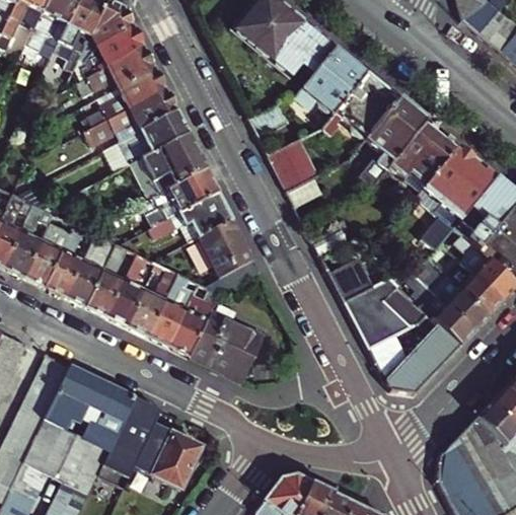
[(20,18),(34,25),(47,0),(15,0),(0,32),(0,44),(5,47),(20,18)]
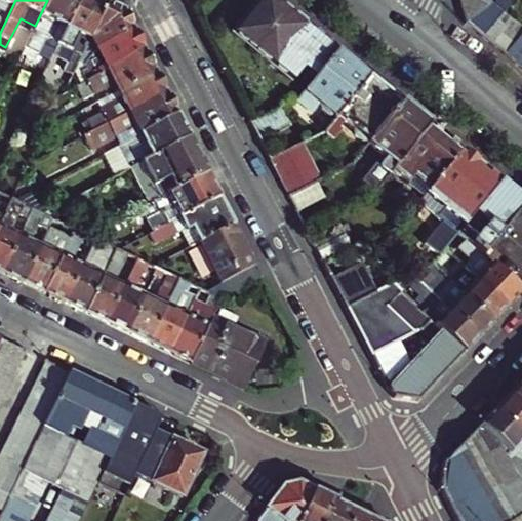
[(0,0),(0,33),(15,0),(0,0)]
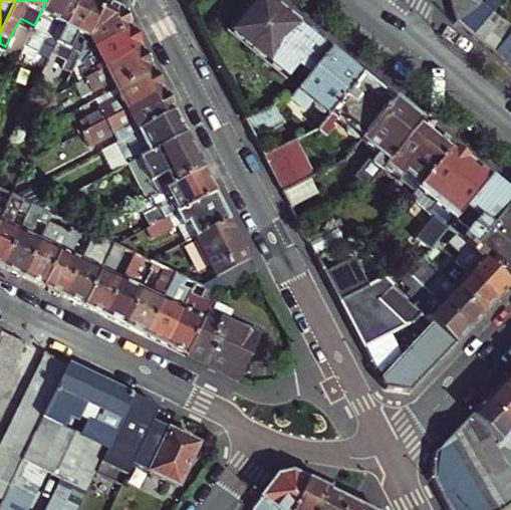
[(46,0),(34,25),(23,48),(37,54),(46,35),(52,33),(60,36),(77,0),(46,0)]
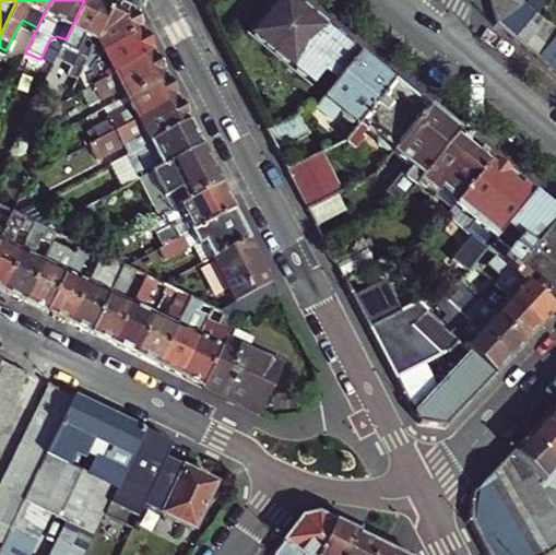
[(84,0),(66,39),(63,43),(80,50),(71,71),(79,74),(101,31),(116,0),(84,0)]
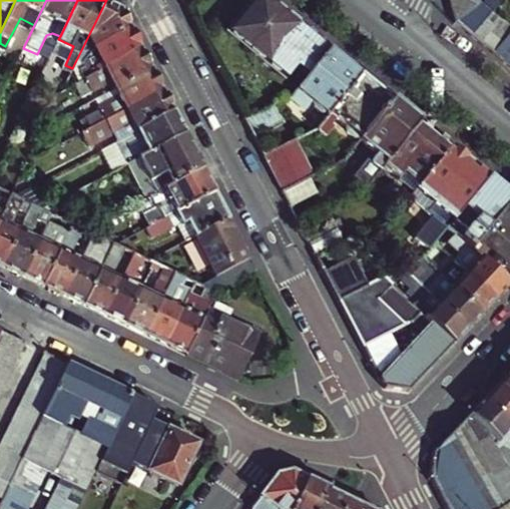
[(106,0),(92,28),(98,41),(131,24),(122,7),(108,0),(106,0)]
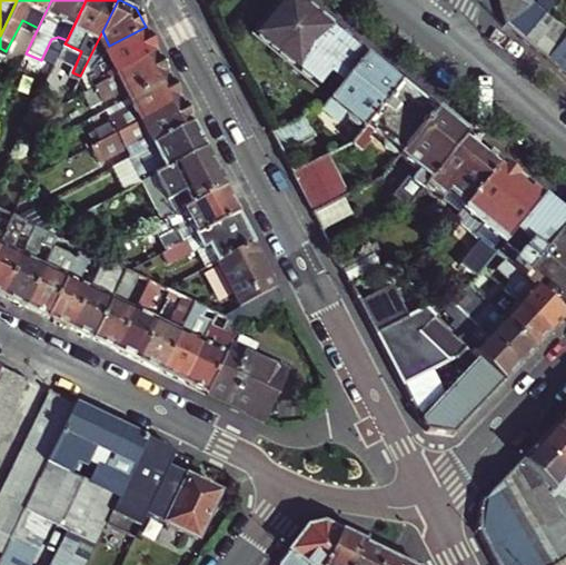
[(368,51),(306,0),(278,0),(255,29),(318,80),(329,68),(345,80),(368,51)]
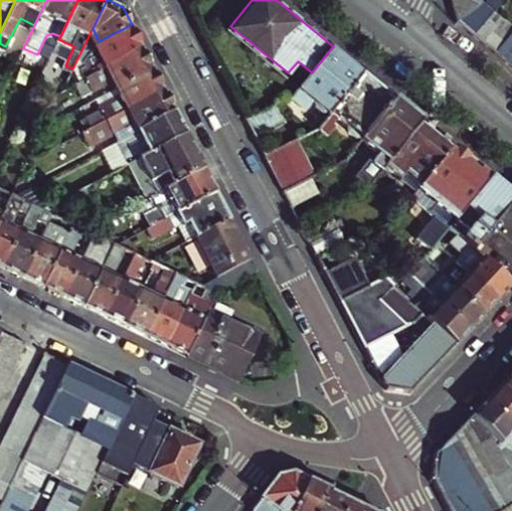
[(453,0),(459,19),(461,21),(478,1),(476,0),(453,0)]
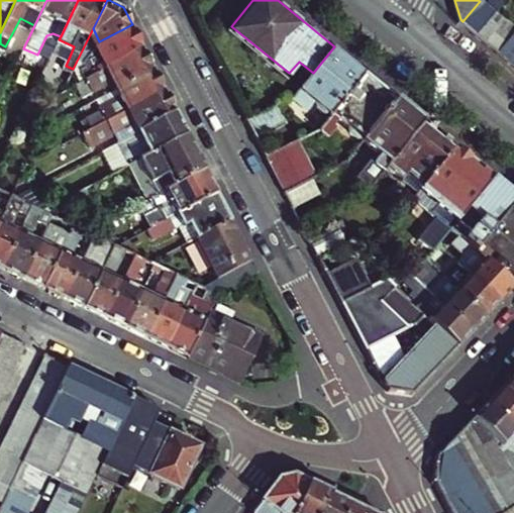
[(481,0),(480,1),(463,21),(475,31),(497,5),(491,1),(490,0),(481,0)]
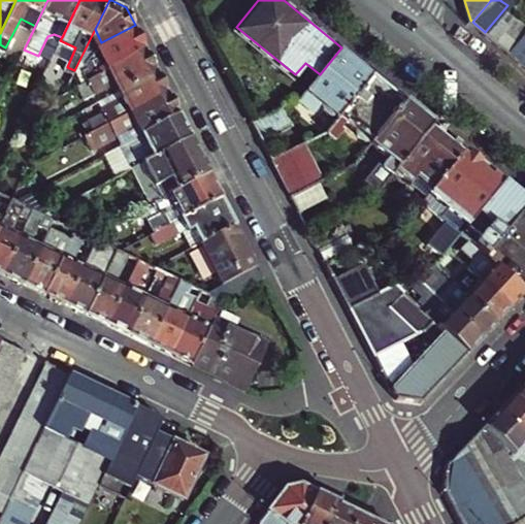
[(501,0),(501,1),(507,5),(513,9),(517,0),(501,0)]
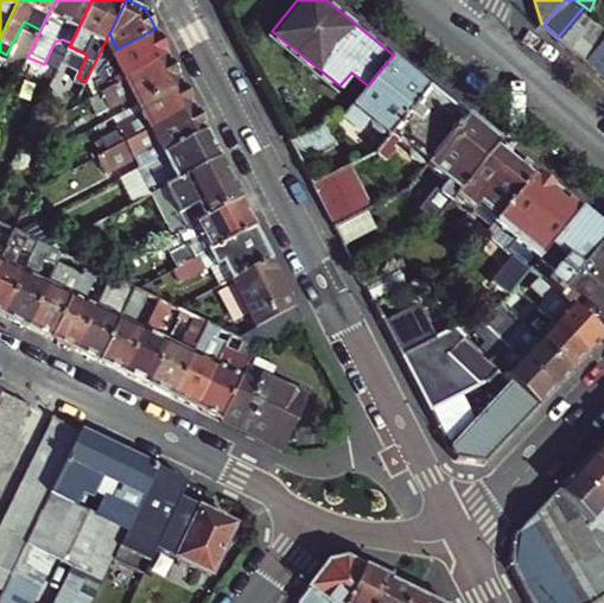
[(584,6),(558,37),(573,49),(599,17),(590,11),(584,6)]
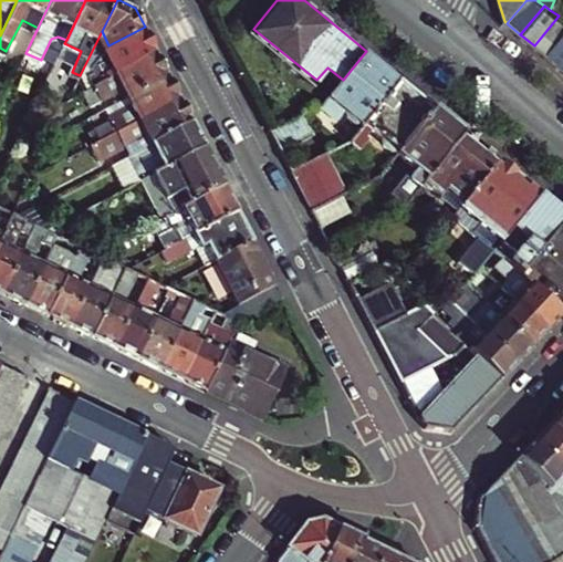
[(562,18),(559,16),(534,45),(546,55),(562,38),(562,18)]
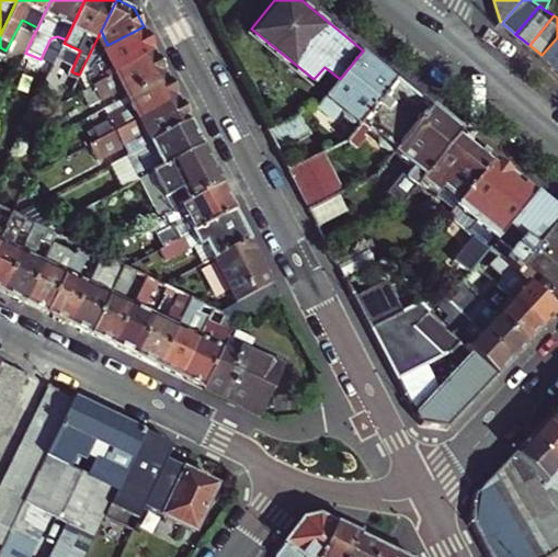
[(157,50),(144,26),(107,45),(92,64),(94,69),(90,71),(95,82),(157,50)]
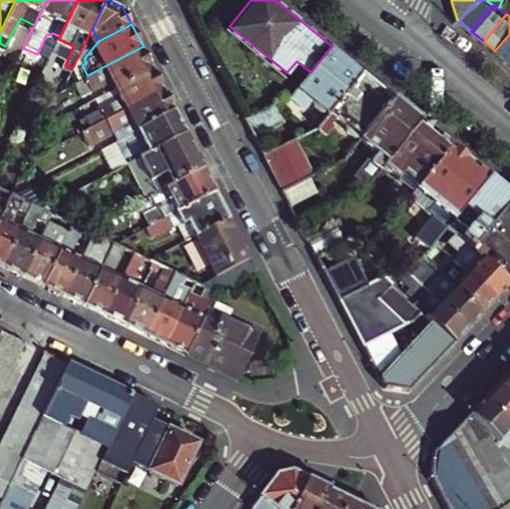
[(509,34),(495,50),(509,62),(509,34)]
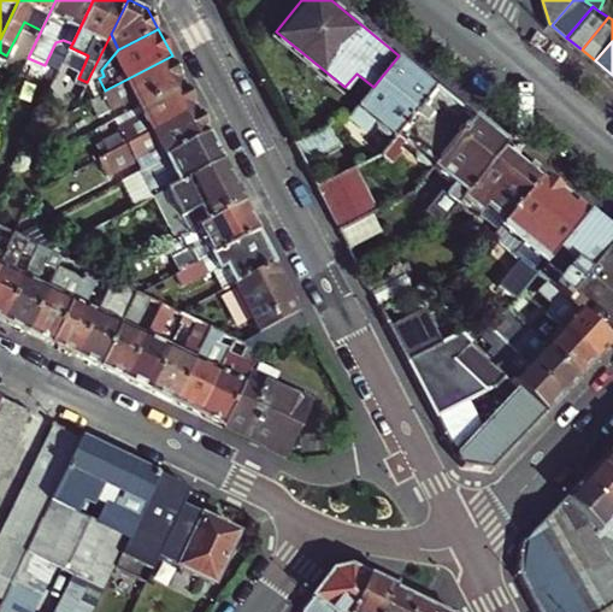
[(184,81),(172,56),(105,90),(113,106),(139,93),(142,103),(184,81)]
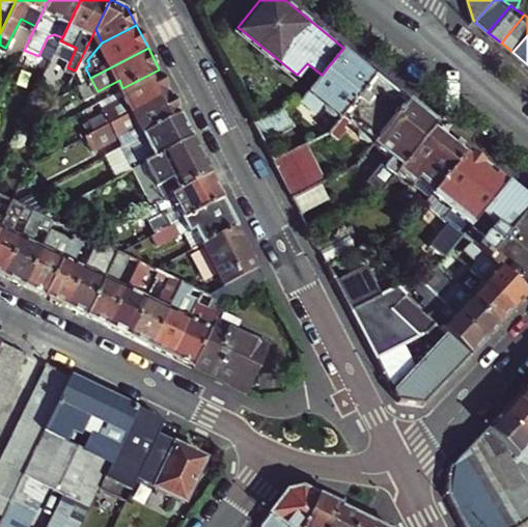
[(377,75),(343,48),(322,75),(310,88),(343,114),(377,75)]
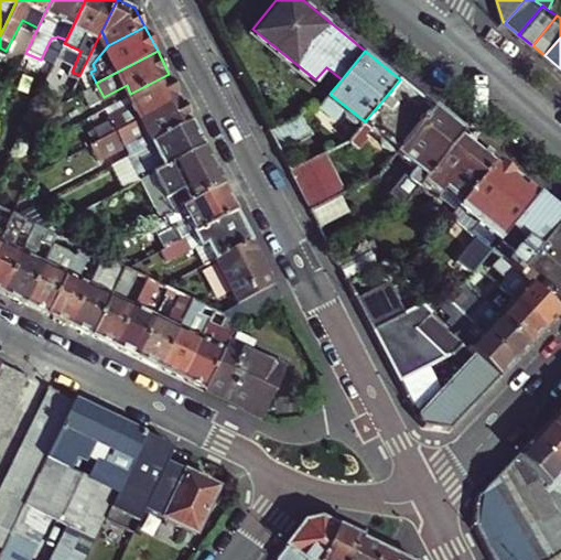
[(169,74),(130,94),(108,106),(114,117),(98,126),(104,137),(143,116),(181,97),(169,74)]
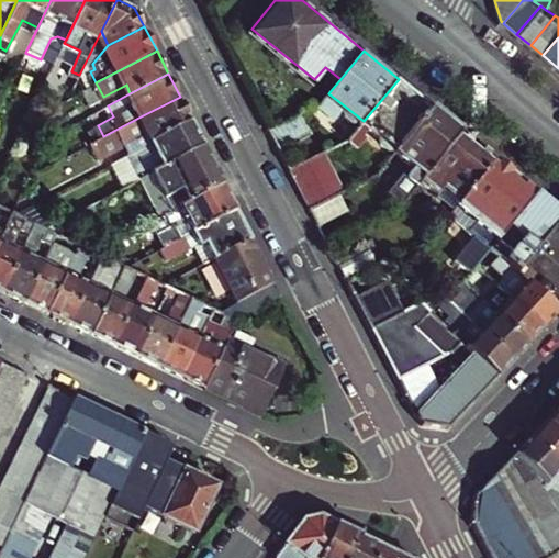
[(398,147),(432,107),(399,79),(364,121),(351,136),(359,143),(373,126),(398,147)]
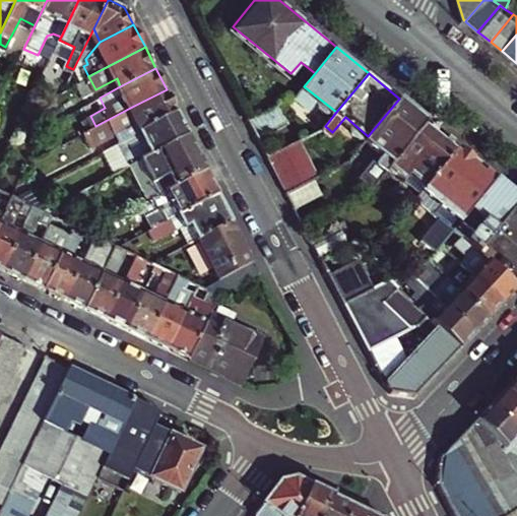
[(127,137),(178,111),(167,89),(132,107),(95,126),(86,130),(94,144),(123,130),(127,137)]
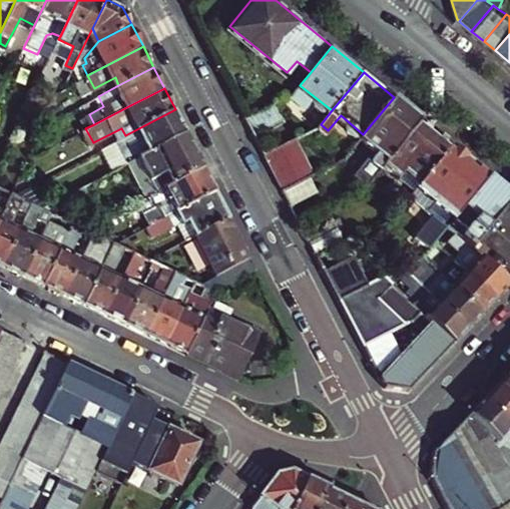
[(421,119),(394,97),(363,134),(362,136),(379,150),(373,158),(369,154),(354,173),(367,183),(385,162),(421,119)]
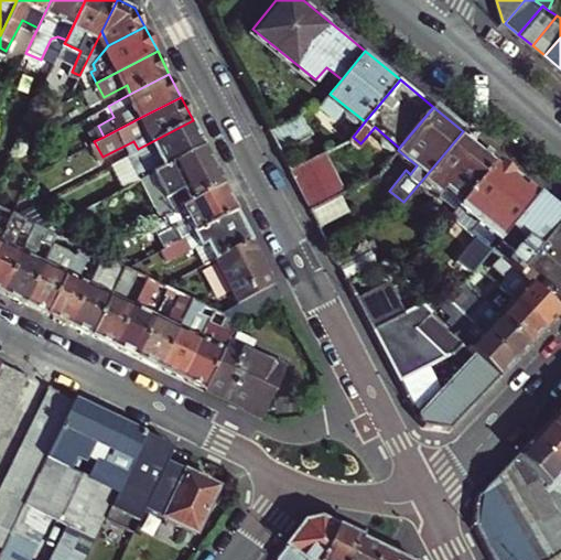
[(315,127),(306,110),(272,128),(281,146),(315,127)]
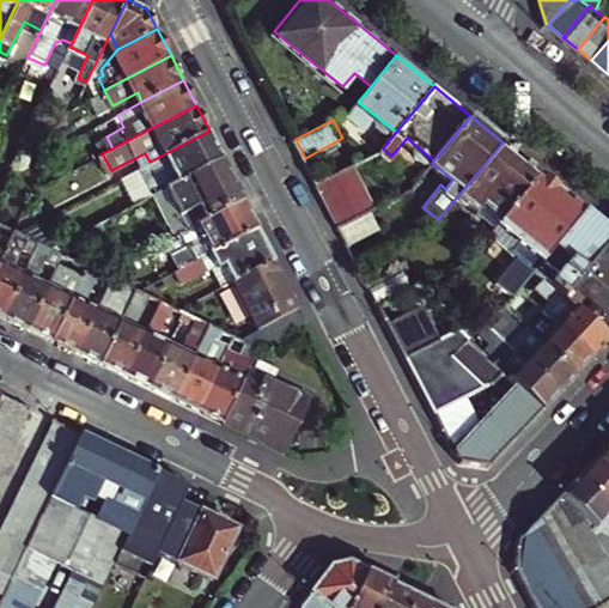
[(224,157),(209,131),(150,162),(126,174),(138,199),(157,190),(224,157)]
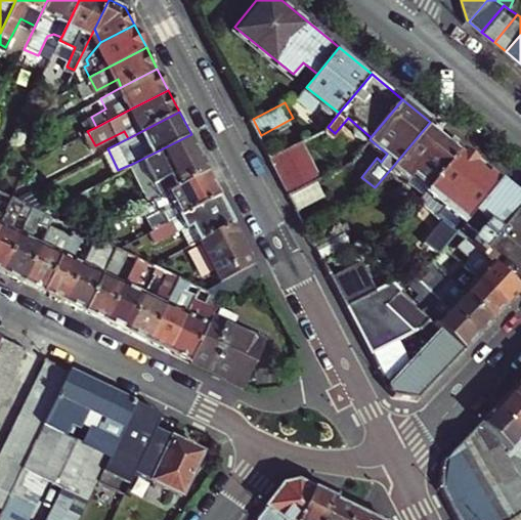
[(430,185),(462,147),(430,122),(393,166),(409,178),(414,173),(430,185)]
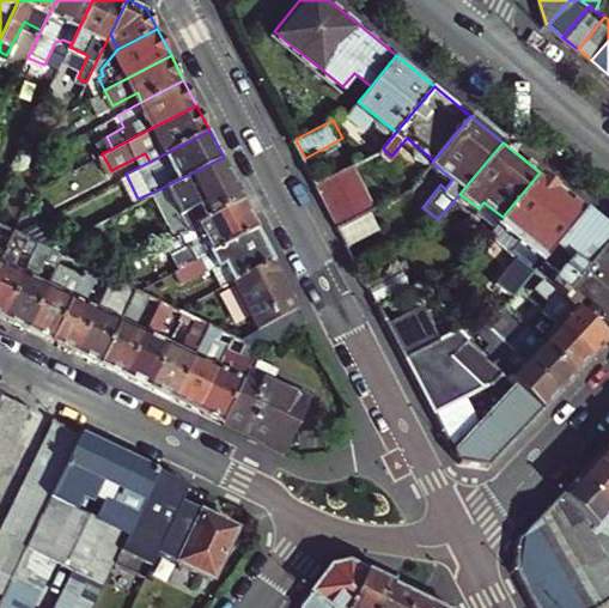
[(245,199),(224,157),(157,190),(180,233),(245,199)]
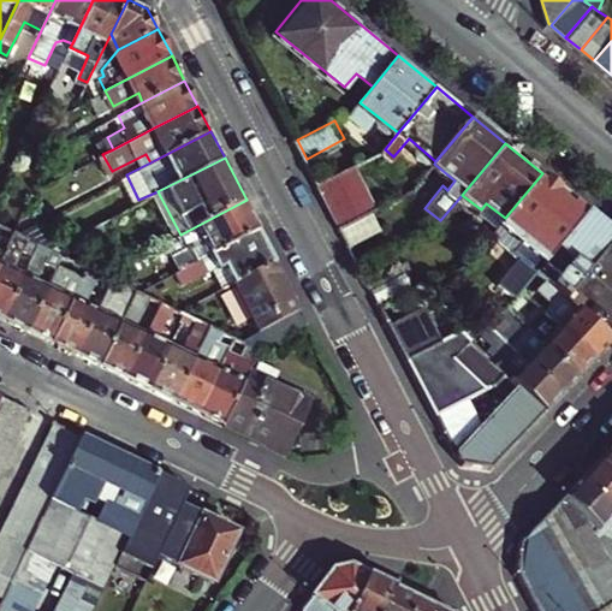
[(379,206),(357,164),(320,183),(342,225),(375,208),(379,206)]
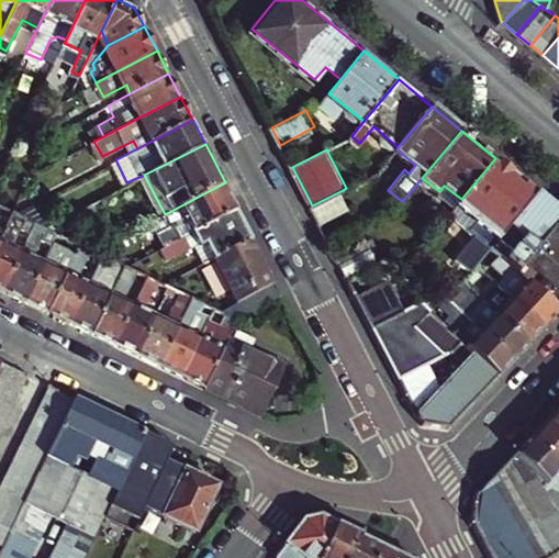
[(536,191),(495,158),(461,199),(457,204),(474,219),(467,229),(474,234),(456,257),(471,269),(492,245),(536,191)]
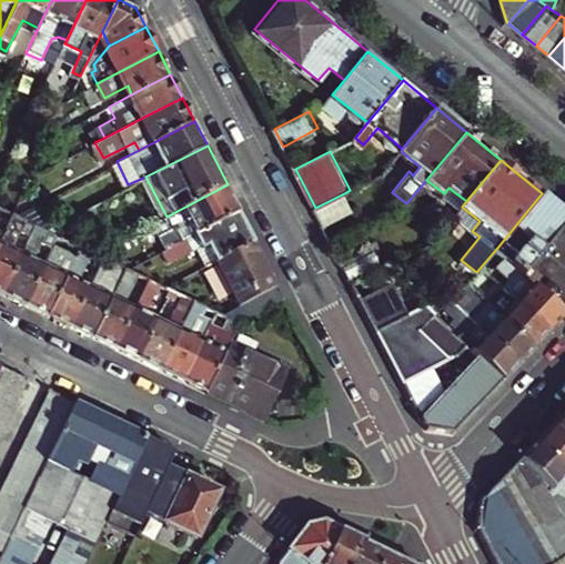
[(241,210),(228,184),(167,217),(158,221),(169,245),(173,243),(182,239),(241,210)]
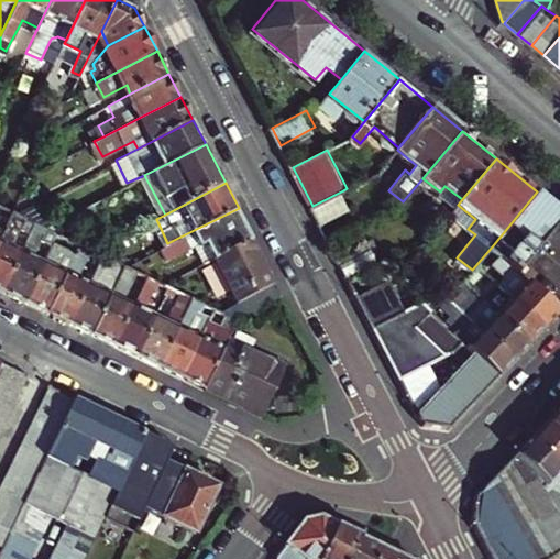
[(350,204),(343,190),(313,206),(319,220),(350,204)]
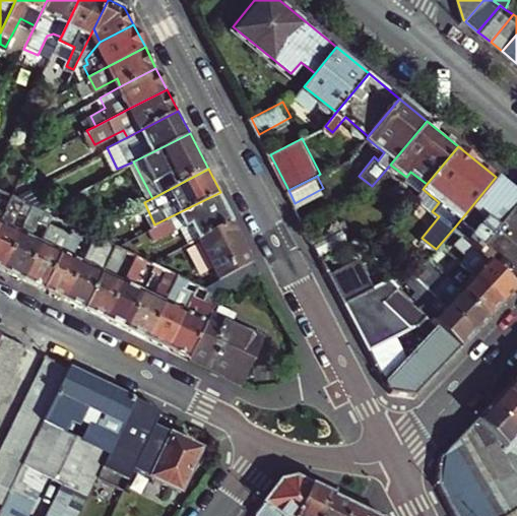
[(516,194),(496,177),(455,227),(477,245),(480,247),(516,203),(516,194)]
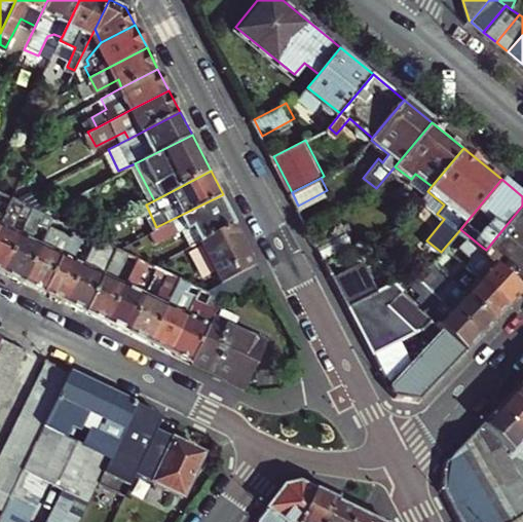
[(237,222),(223,194),(169,221),(160,225),(165,235),(194,221),(203,239),(237,222)]
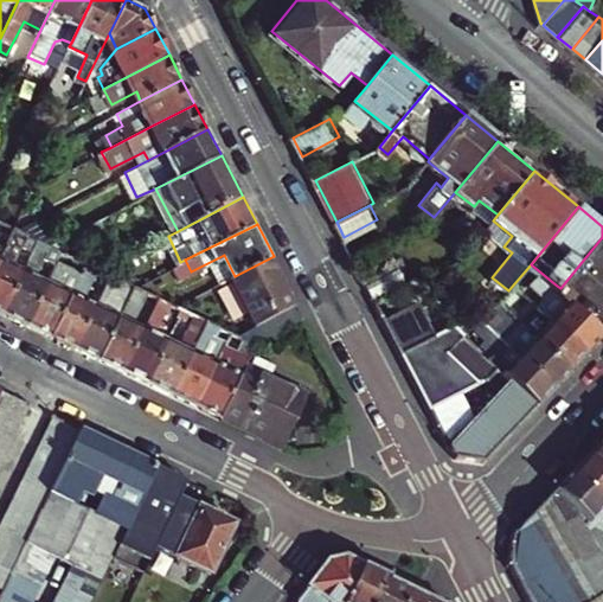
[(0,258),(0,306),(5,309),(26,264),(17,260),(30,231),(17,225),(8,241),(0,258)]
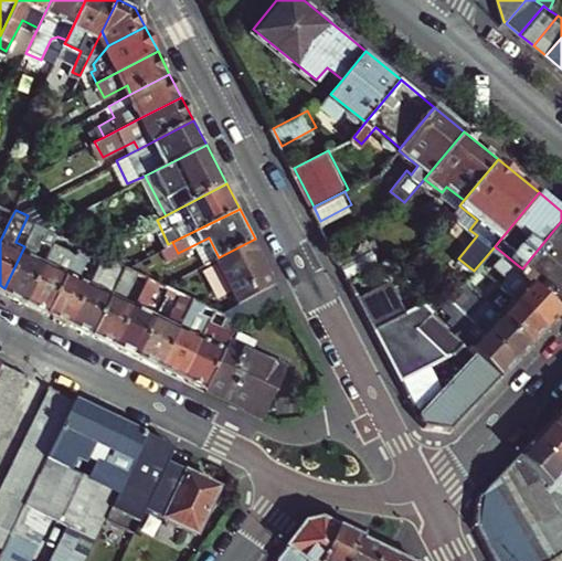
[(4,288),(28,299),(48,257),(38,252),(50,226),(38,220),(24,246),(4,288)]
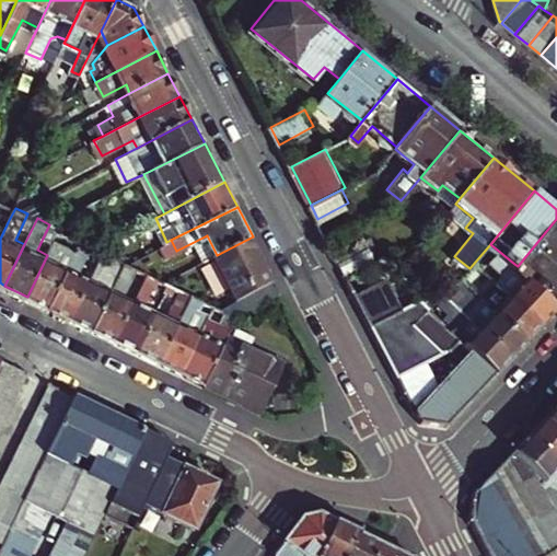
[(47,255),(27,297),(49,307),(69,266),(58,261),(65,244),(77,251),(82,240),(60,229),(47,255)]
